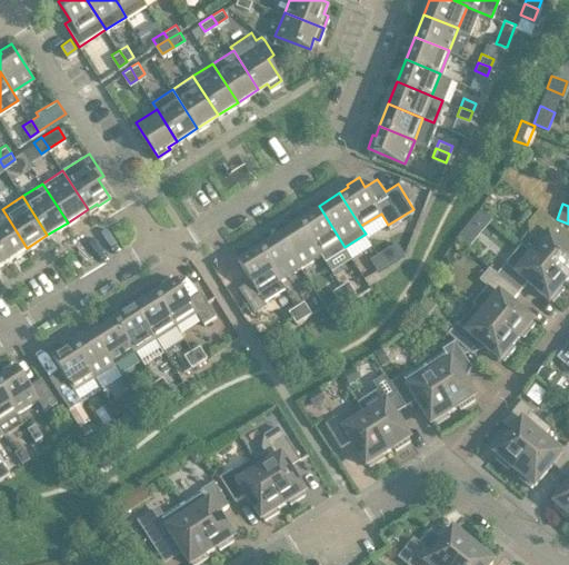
[(532,250),(565,277),(568,273),(568,248),(559,240),(568,230),(537,205),(525,219),(526,229),(540,241),(532,250)]
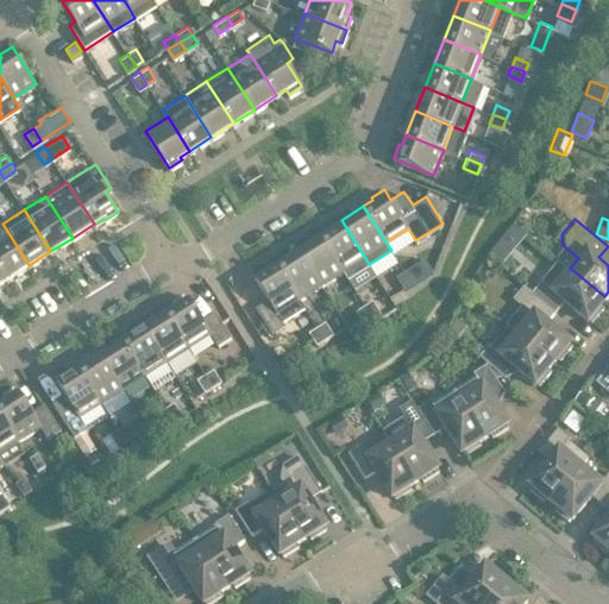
[(320,234),(343,270),(347,277),(369,264),(341,220),(320,234)]
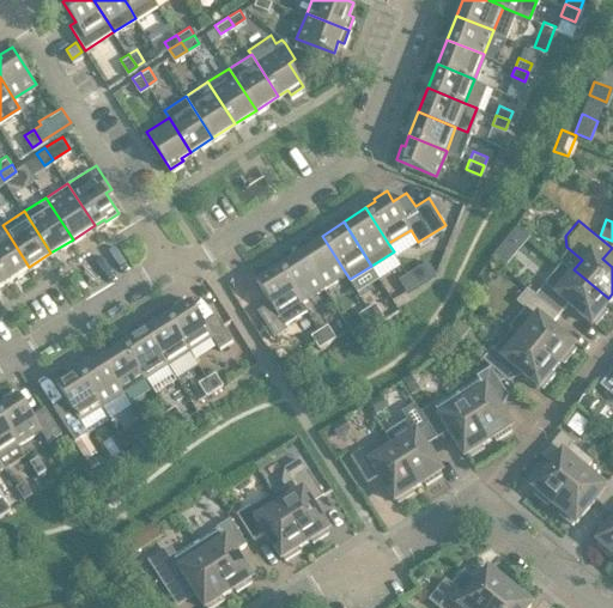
[(515,224),(495,250),(507,261),(528,233),(515,224)]
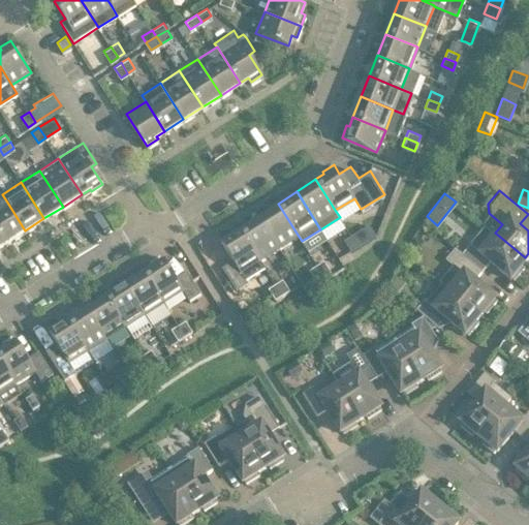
[(0,233),(6,242),(25,230),(6,201),(0,204),(0,233)]
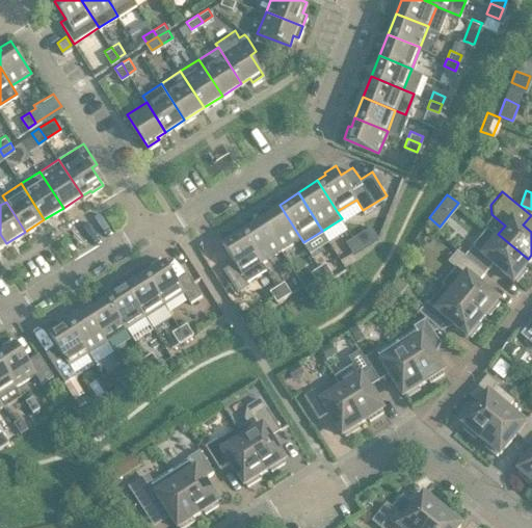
[(281,247),(299,236),(280,205),(261,216),(281,247)]
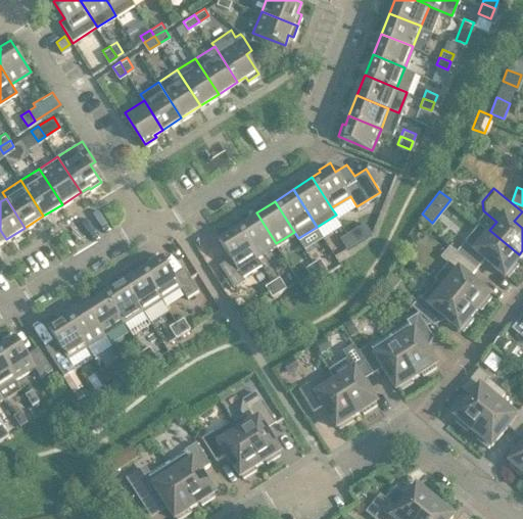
[(257,255),(276,243),(256,213),(237,225),(257,255)]
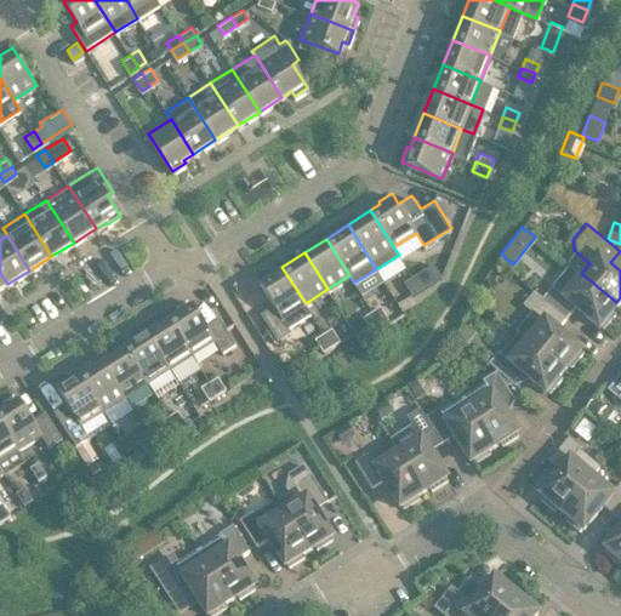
[(311,312),(306,303),(281,267),(272,273),(271,271),(257,279),(273,303),(260,312),(277,338),(290,330),(289,326),(311,312)]
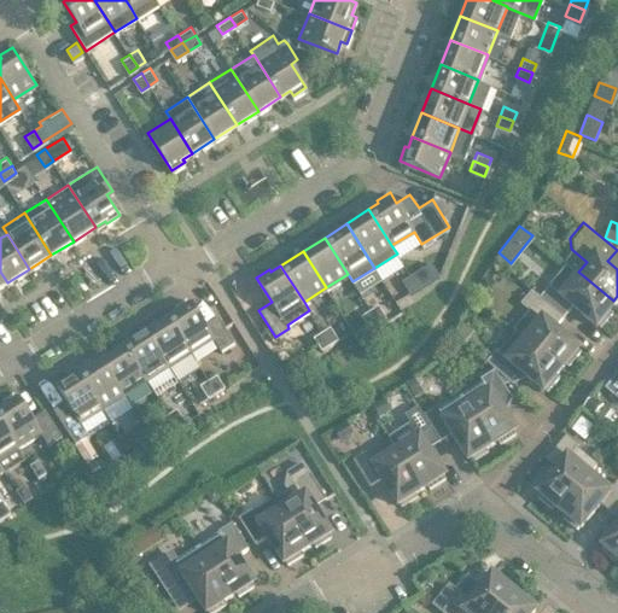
[(409,273),(417,286),(426,280),(418,267),(409,273)]
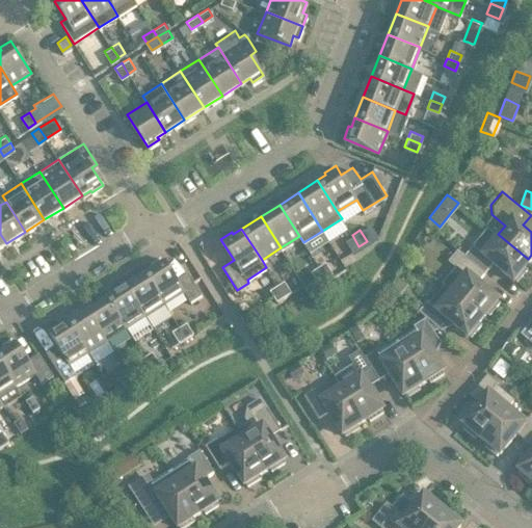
[(528,259),(498,234),(483,252),(473,243),(464,254),(484,270),(493,261),(512,278),(513,276),(516,279),(527,266),(524,264),(528,259)]
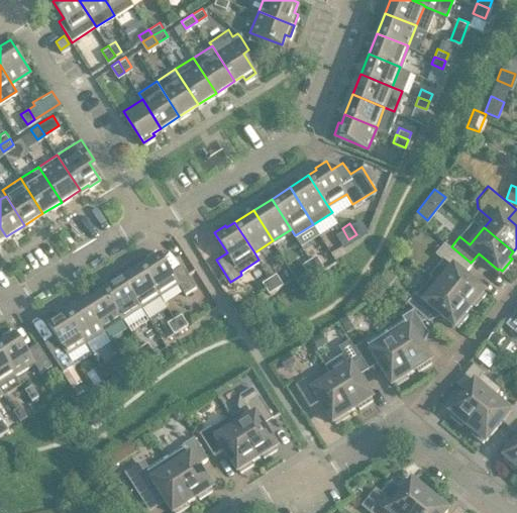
[(348,239),(342,228),(335,232),(342,243),(348,239)]
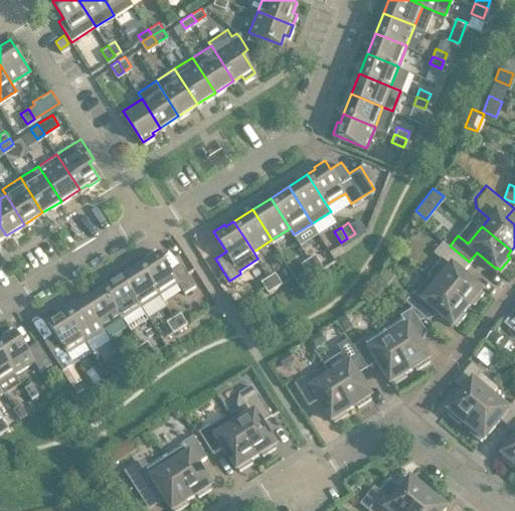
[(396,244),(403,250),(409,242),(402,236),(396,244)]
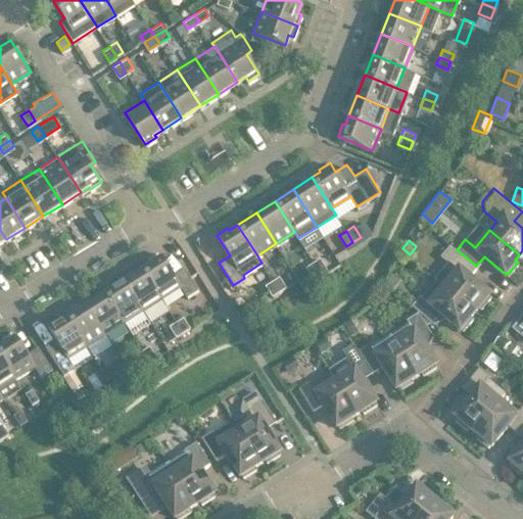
[(447,258),(433,276),(435,277),(474,310),(477,304),(480,307),(490,294),(487,292),(488,291),(469,275),(476,266),(457,249),(448,243),(440,253),(447,258)]
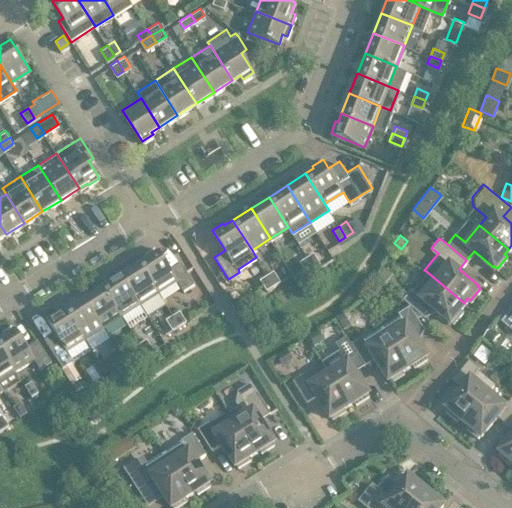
[(139,261),(158,291),(176,279),(183,289),(194,282),(180,260),(169,267),(156,247),(145,253),(147,256),(139,261)]
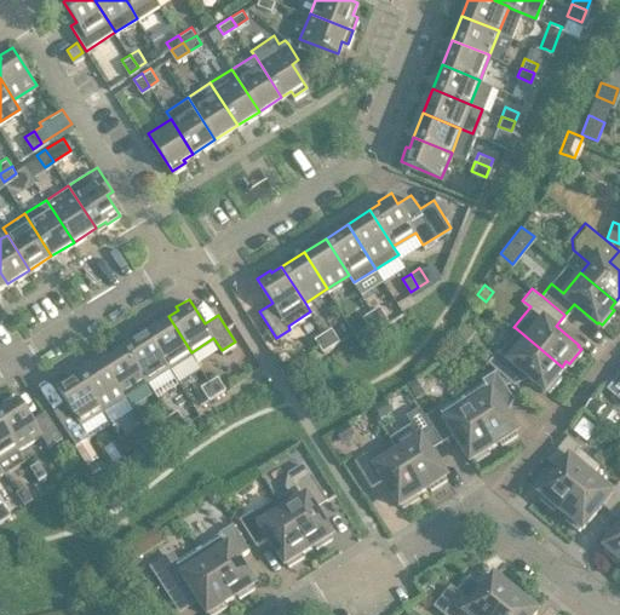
[(371,309),(378,321),(386,316),(378,304),(371,309)]
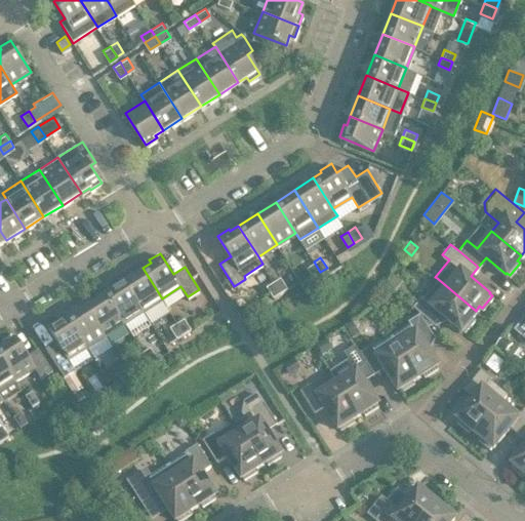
[(320,272),(314,262),(307,266),(313,277),(320,272)]
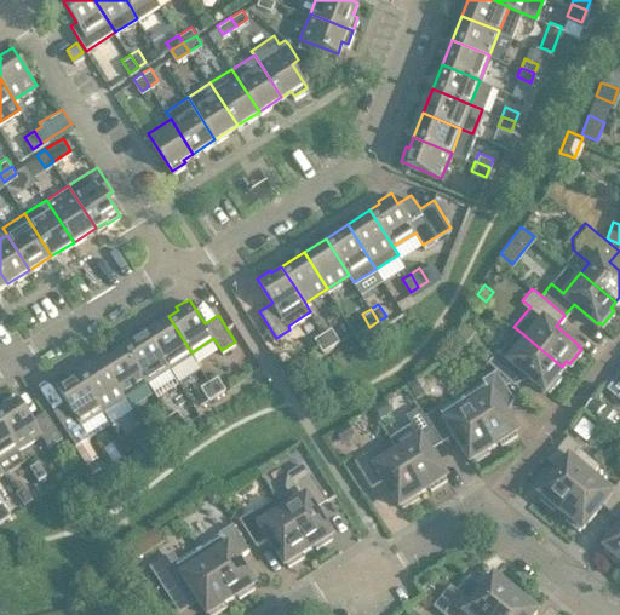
[(170,366),(191,352),(168,316),(145,329),(170,366)]
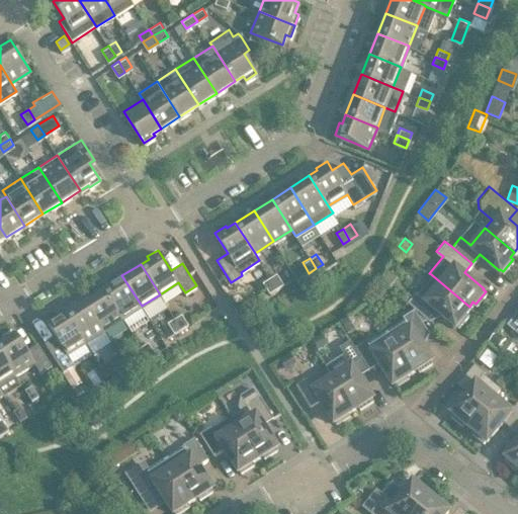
[(269,275),(276,286),(282,282),(275,271),(269,275)]
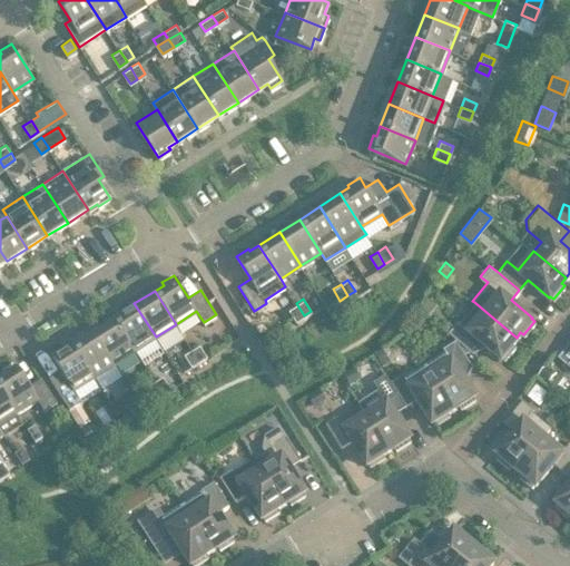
[(458,320),(448,331),(470,349),(479,339),(500,357),(501,355),(504,358),(516,345),(512,342),(517,338),(474,302),(459,321),(458,320)]
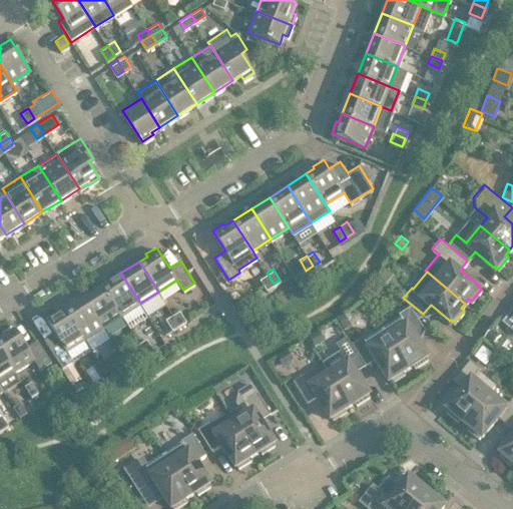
[(102,285),(121,315),(140,303),(120,273),(102,285)]
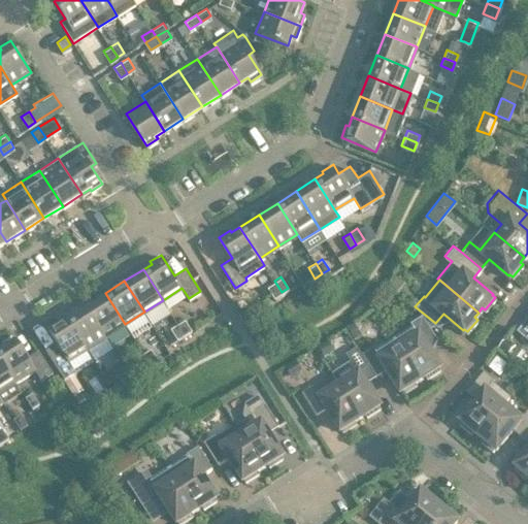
[(267,286),(273,297),(282,292),(274,281),(267,286)]
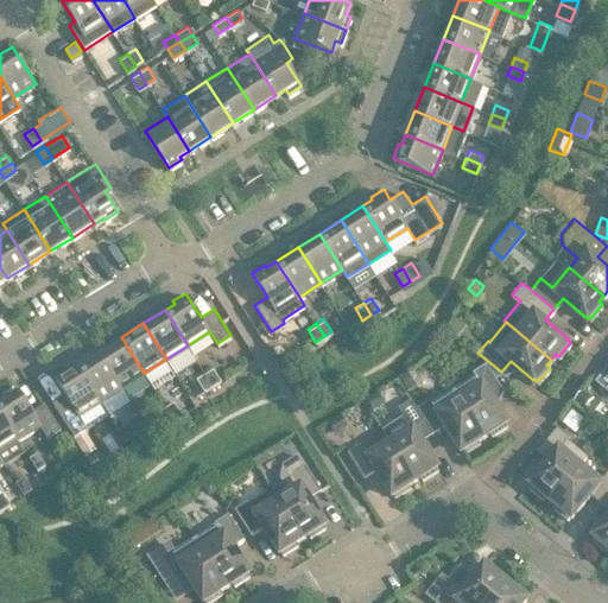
[(127,383),(144,373),(121,337),(100,351),(122,386),(127,383)]
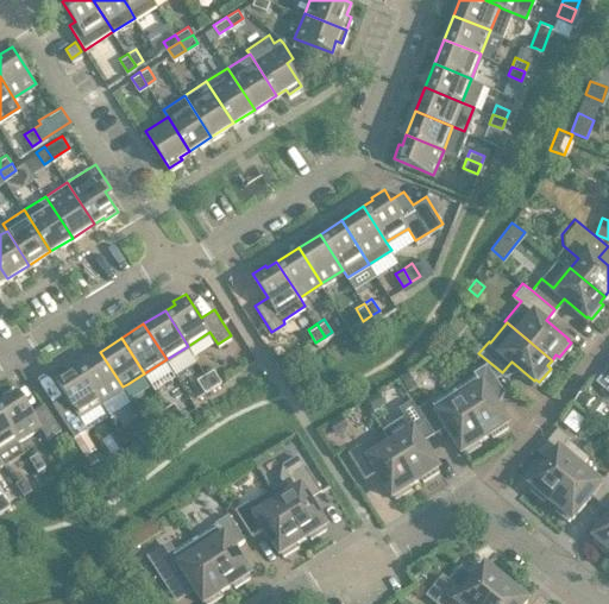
[(101,401),(123,387),(100,352),(79,365),(101,401)]
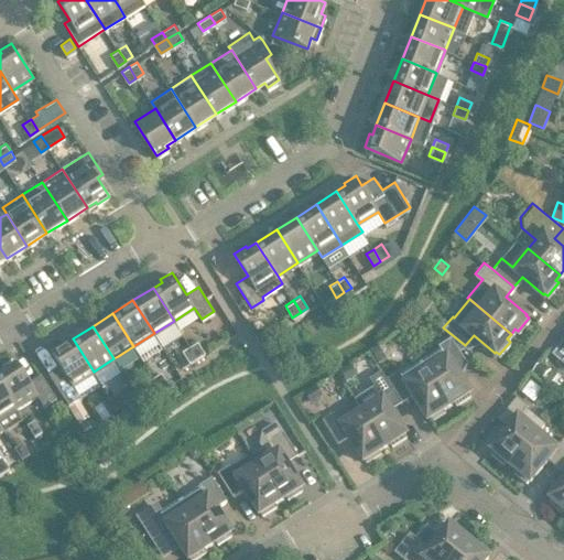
[(438,343),(419,356),(448,402),(454,399),(456,402),(470,394),(468,390),(469,389),(454,366),(465,358),(451,335),(438,343)]
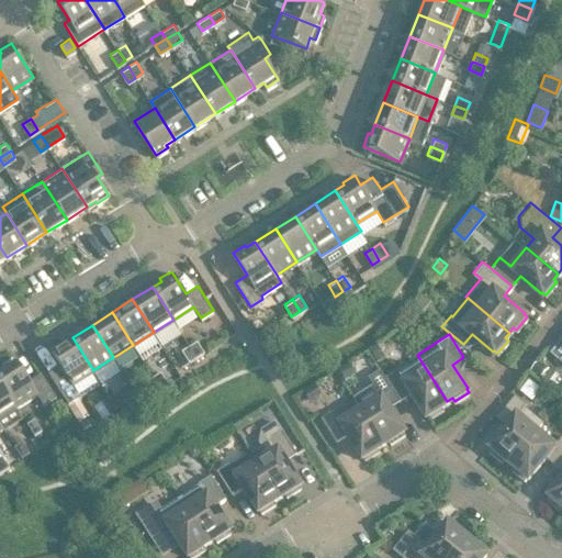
[(561,357),(561,335),(550,349),(561,359),(561,357)]
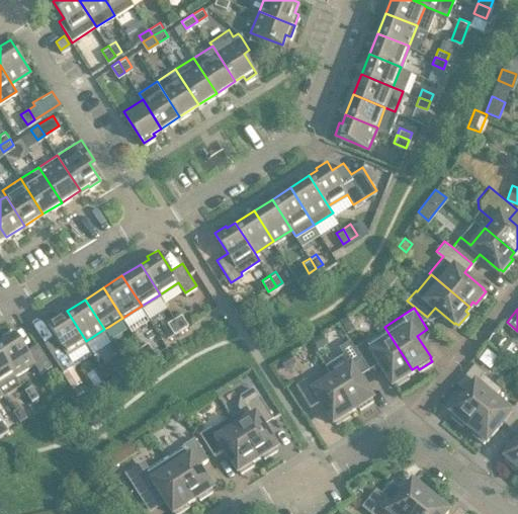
[(49,348),(63,370),(72,364),(74,363),(67,353),(86,341),(67,311),(59,316),(57,314),(47,321),(60,341),(49,348)]
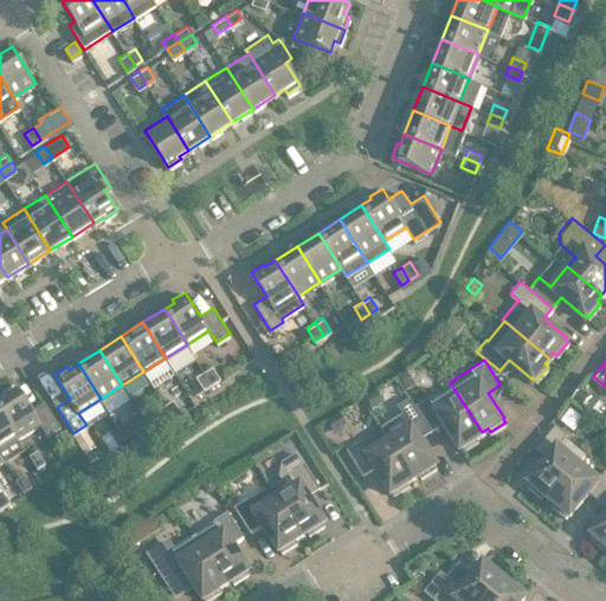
[(204,370),(212,382),(219,377),(212,364),(204,370)]
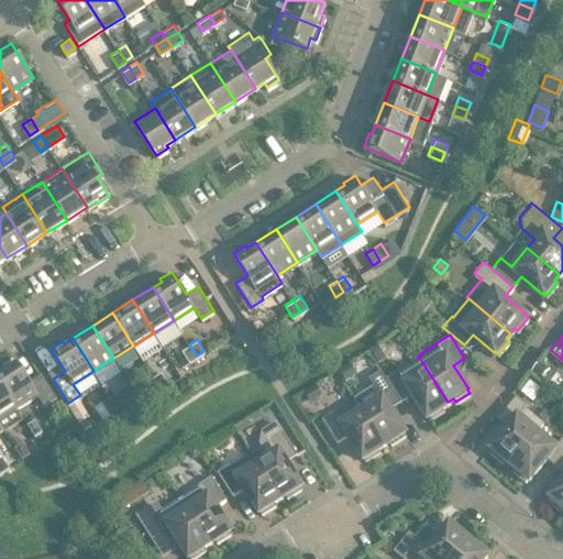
[(383,352),(376,342),(367,348),(374,358),(383,352)]
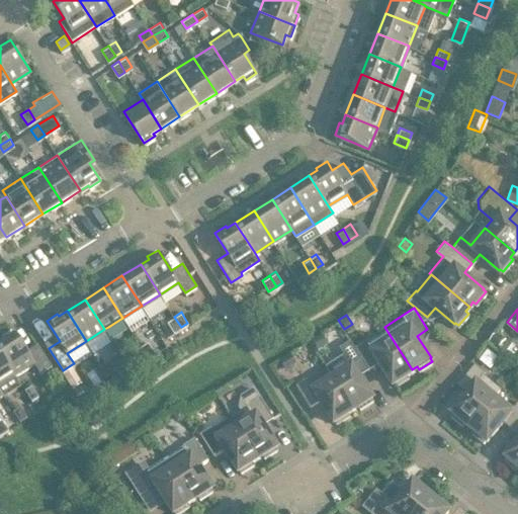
[(181,327),(174,317),(166,321),(173,332),(181,327)]
